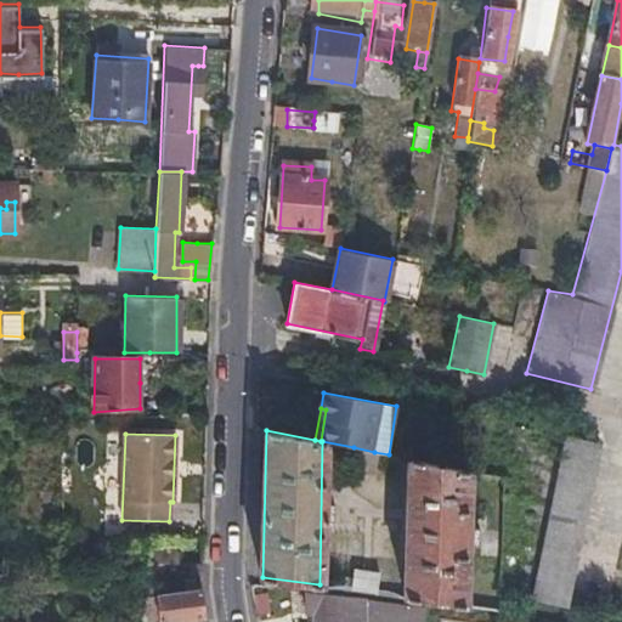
[(532,599),(549,603),(565,606),(598,444),(565,437),(532,599)]
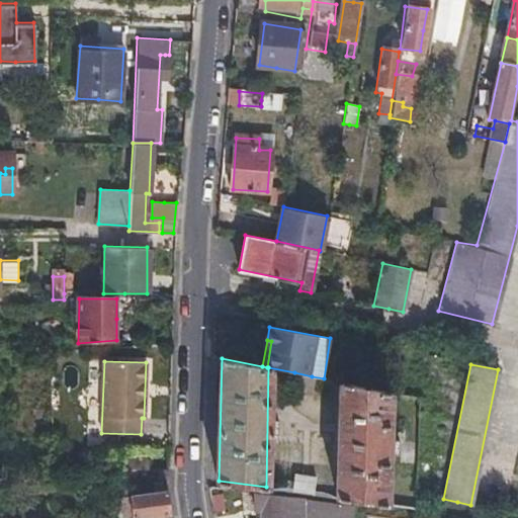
[(312,376),(294,372),(292,391),(309,394),(312,376)]
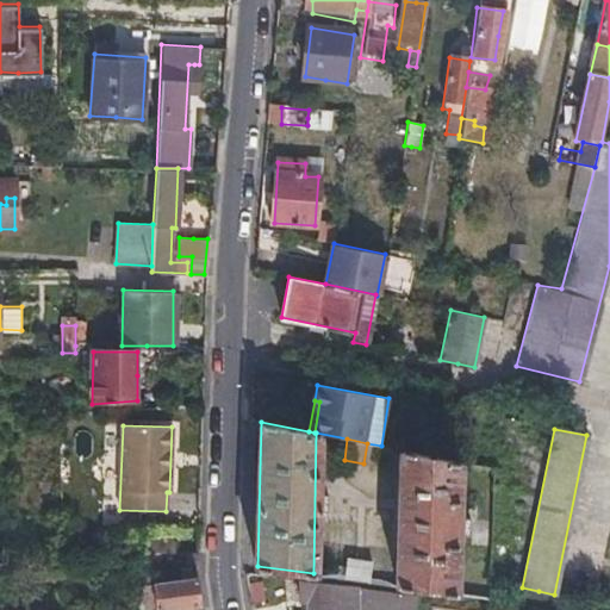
[(398,585),(430,590),(455,593),(458,461),(399,449),(398,585)]
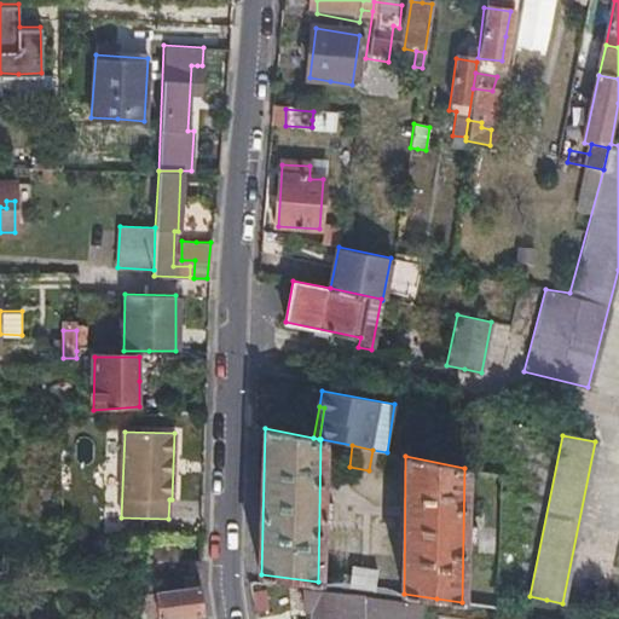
[(151,560),(165,560),(177,559),(177,542),(151,542),(151,560)]
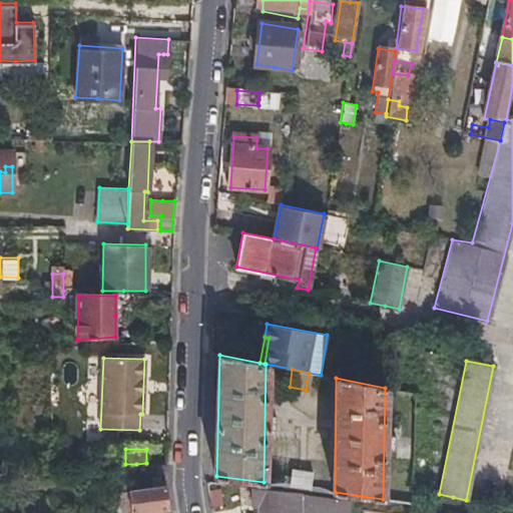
[(137,485),(163,485),(163,466),(137,466),(137,485)]
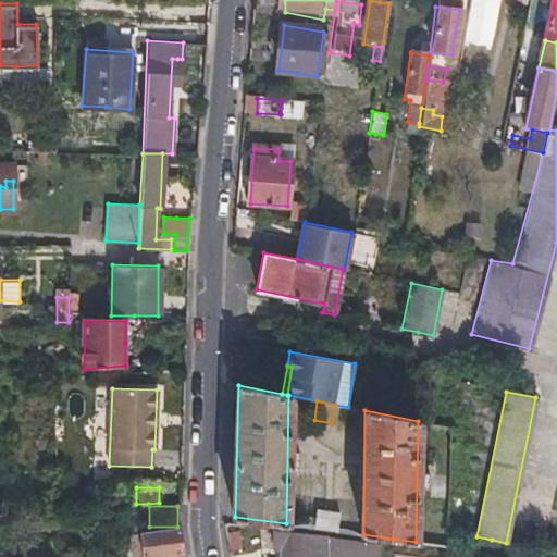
[(542,527),(545,511),(525,506),(521,520),(542,527)]
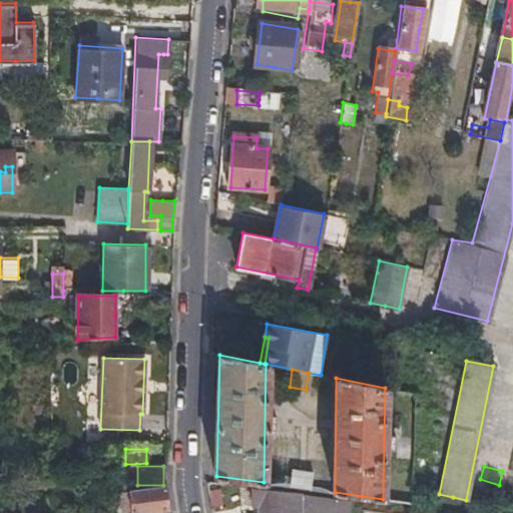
[(290,468),(288,487),(309,490),(312,471),(290,468)]
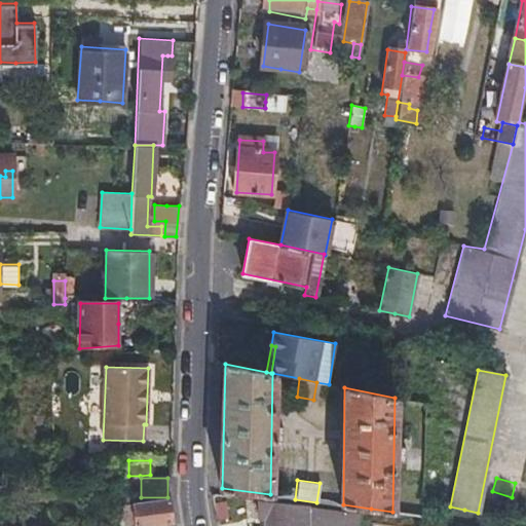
[(121,505),(122,513),(123,520),(116,522),(116,525),(135,525),(174,520),(171,498),(121,505)]
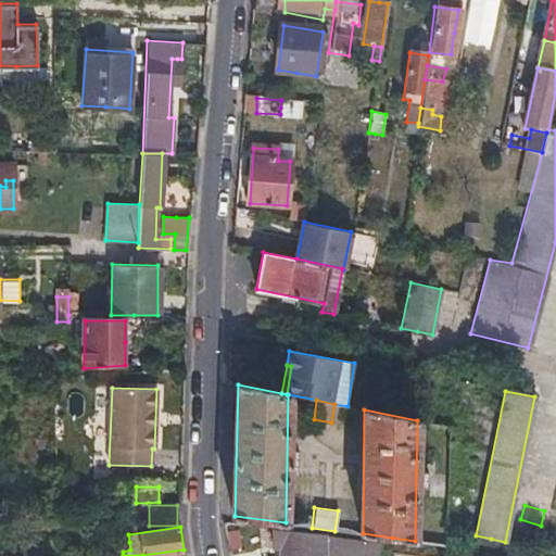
[(331,536),(261,527),(262,545),(268,544),(269,555),(364,555),(364,541),(331,536)]
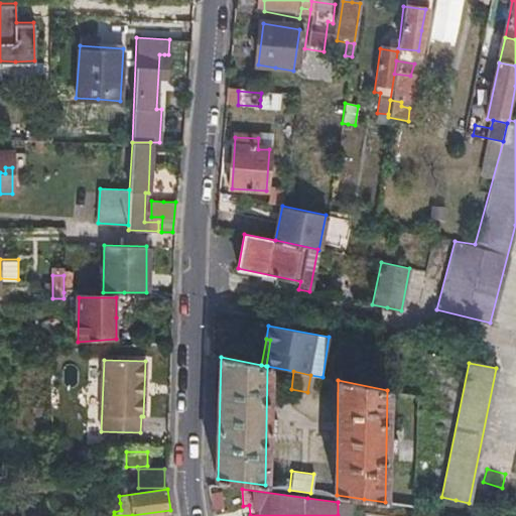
All buildings are outlined.
